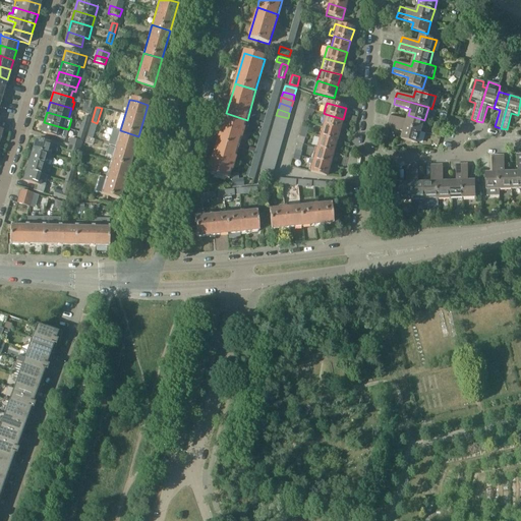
[(226,113),(217,143),(238,150),(247,120),(226,113)]
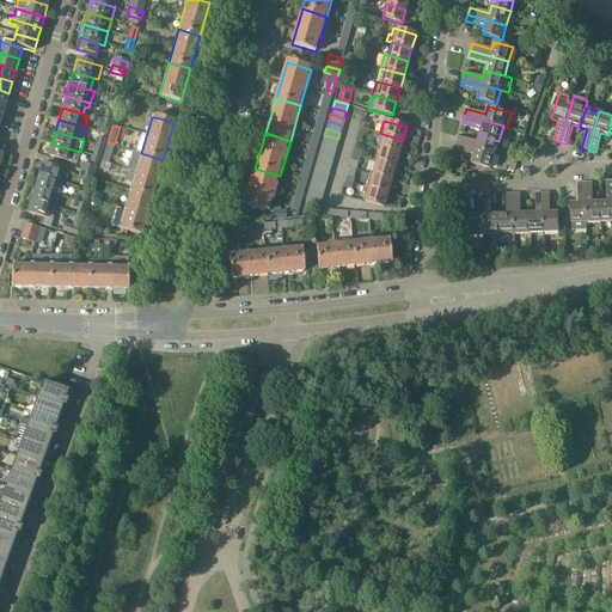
[(383,134),(379,147),(399,153),(403,140),(383,134)]
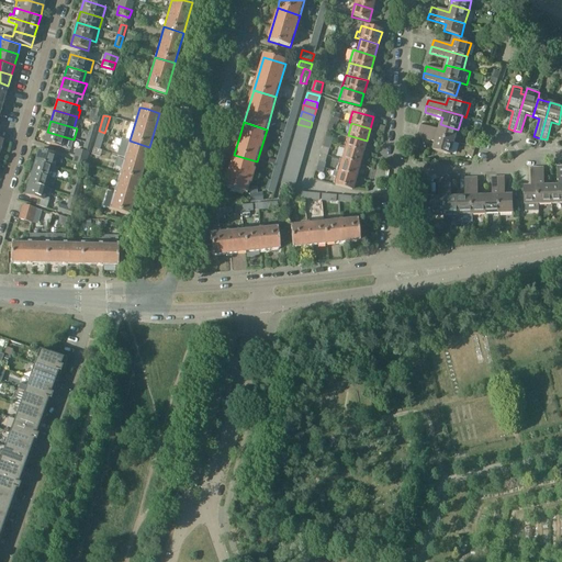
[(298,124),(296,131),(308,134),(311,127),(298,124)]
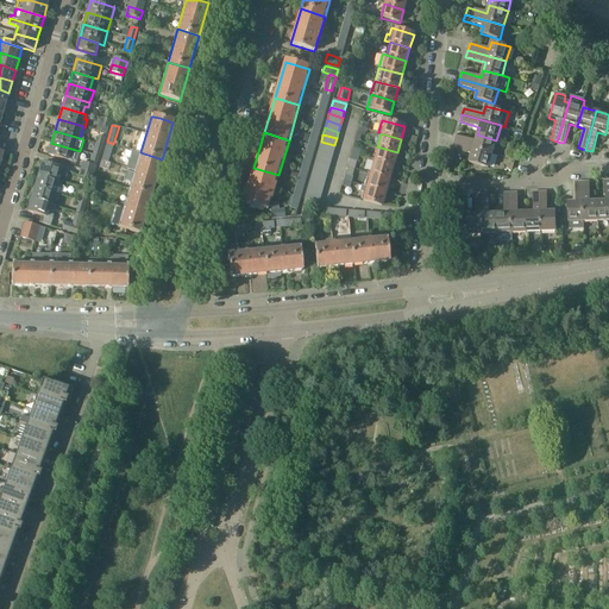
[(456,136),(453,143),(493,154),(496,140),(477,135),(475,142),(456,136)]
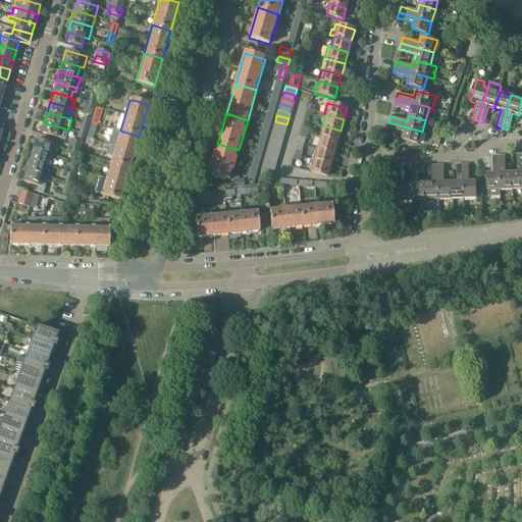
[(275,121),(273,127),(284,131),(286,124),(275,121)]
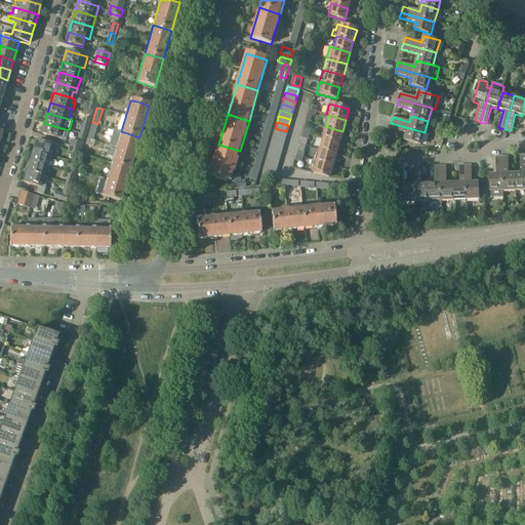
[(44,123),(41,133),(66,140),(69,130),(44,123)]
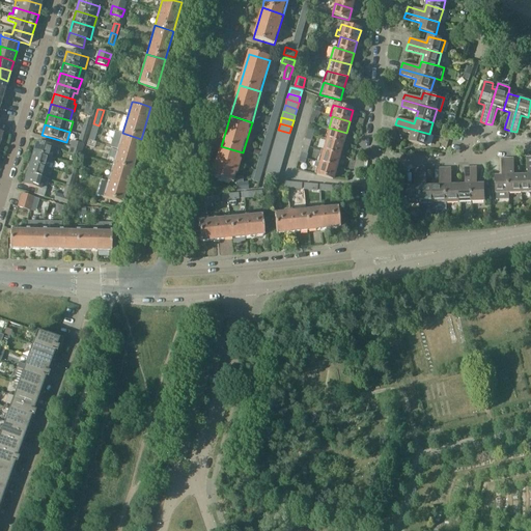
[(395,124),(394,130),(411,135),(409,142),(425,146),(429,134),(395,124)]
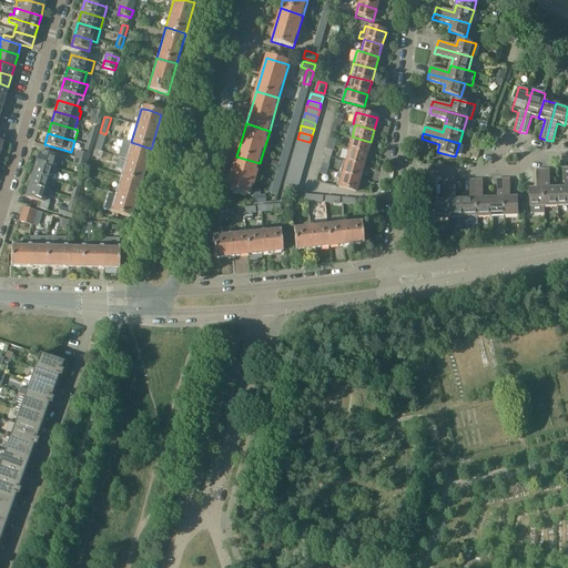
[(352,137),(348,149),(366,154),(371,142),(352,137)]
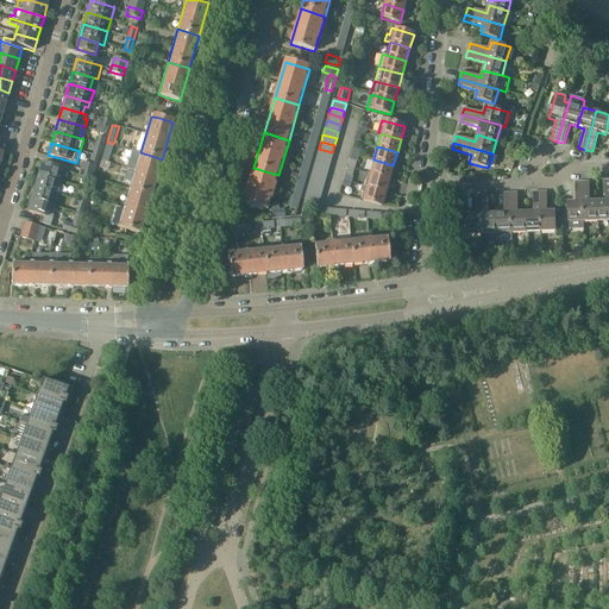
[(319,149),(316,156),(331,159),(332,152),(319,149)]
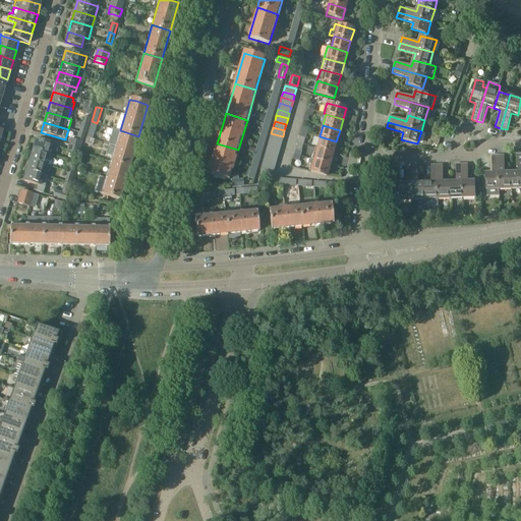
[(114,129),(109,146),(115,148),(111,161),(110,163),(129,168),(138,136),(120,130),(120,131),(114,129)]
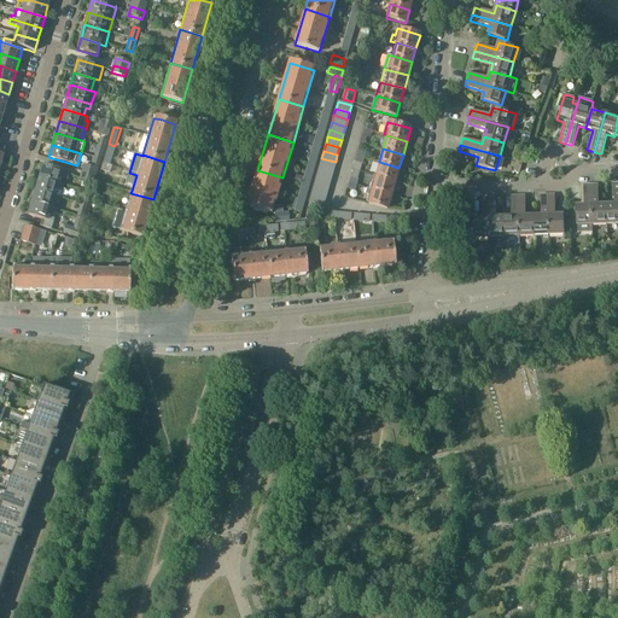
[(94,157),(91,168),(97,169),(100,158),(95,157),(94,157)]
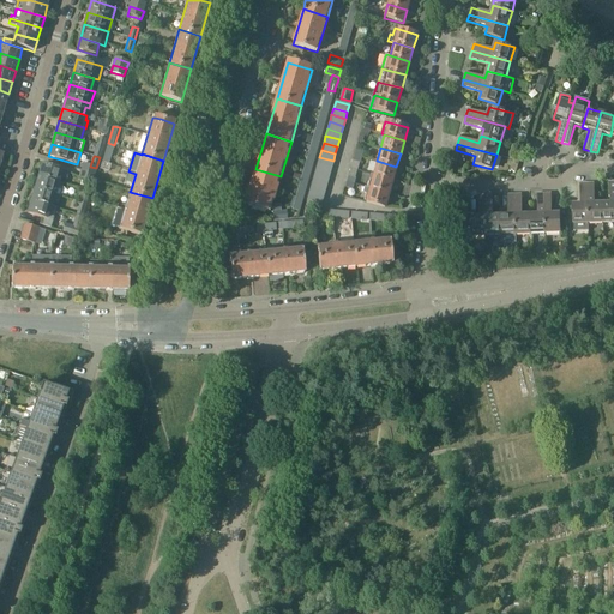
[(319,157),(318,164),(331,168),(333,161),(319,157)]
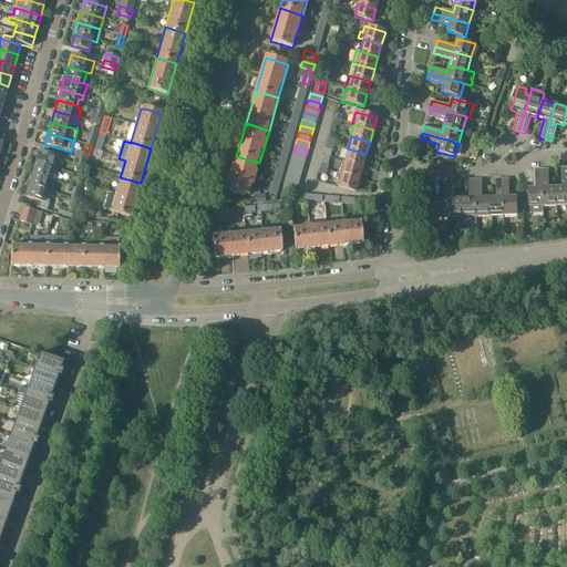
[(348,148),(344,162),(362,166),(366,154),(348,148)]
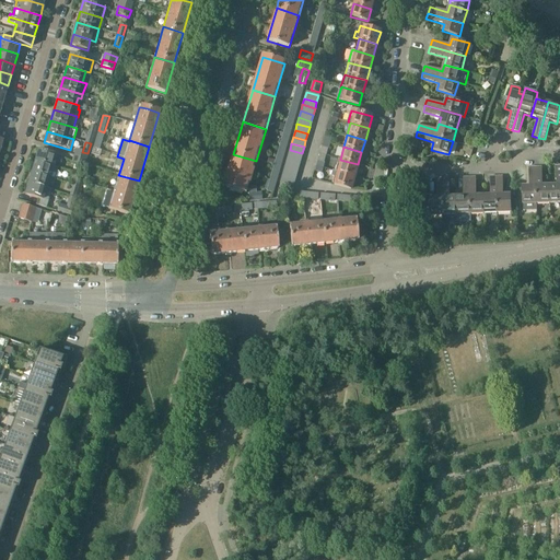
[(76,150),(73,156),(86,160),(88,153),(82,152),(76,150)]
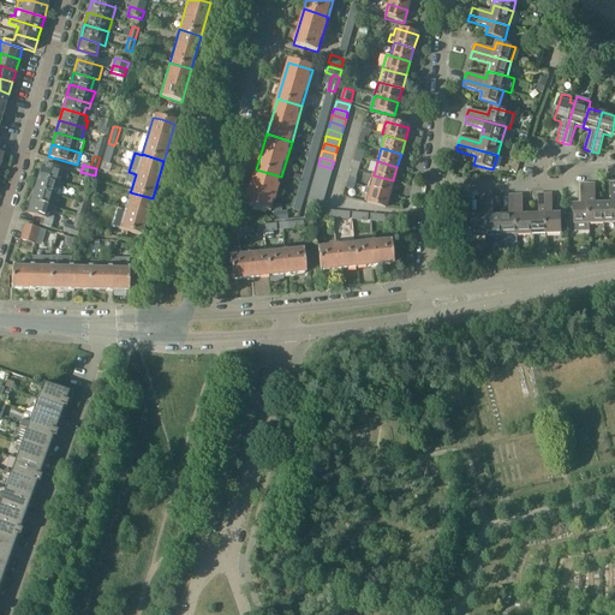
[(318,165),(316,172),(329,175),(332,168),(318,165)]
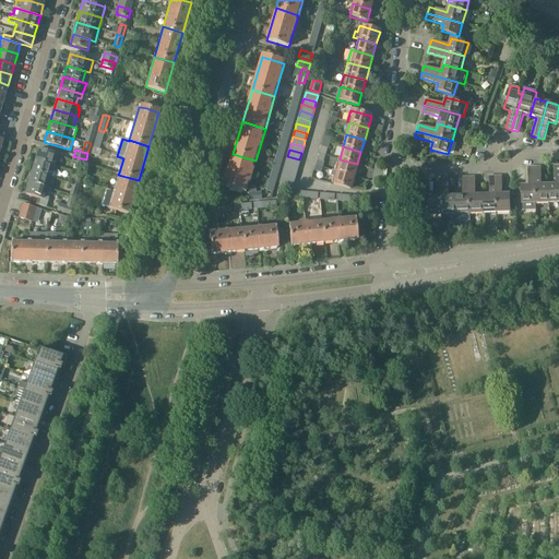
[(38,151),(35,161),(54,167),(55,162),(60,164),(62,157),(38,151)]
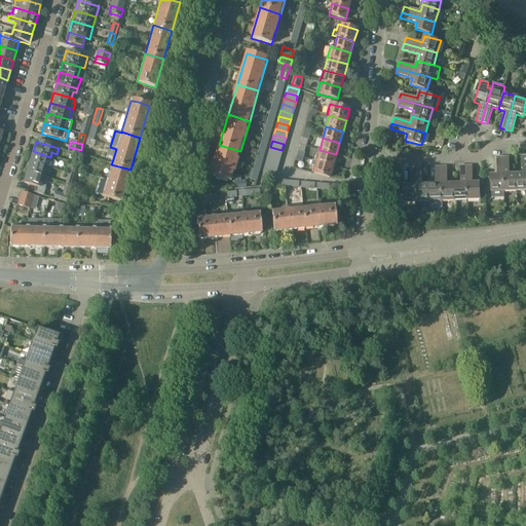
[(219,145),(210,176),(231,182),(240,151),(219,145)]
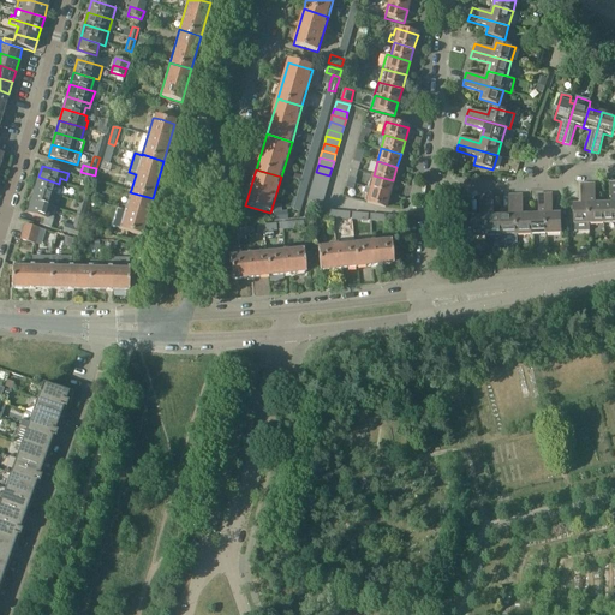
[(81,172),(79,179),(93,183),(95,175),(81,172)]
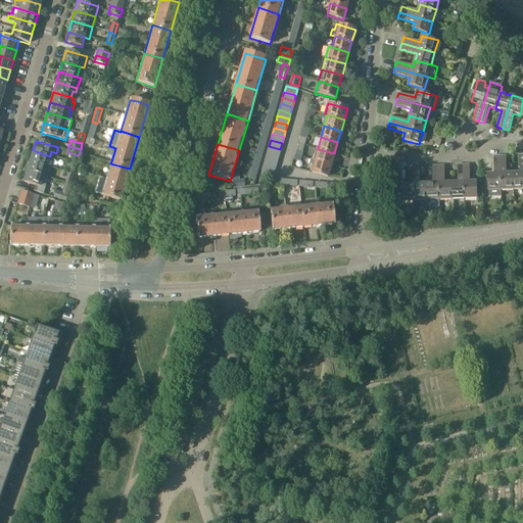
[(269,146),(267,151),(279,155),(280,149),(269,146)]
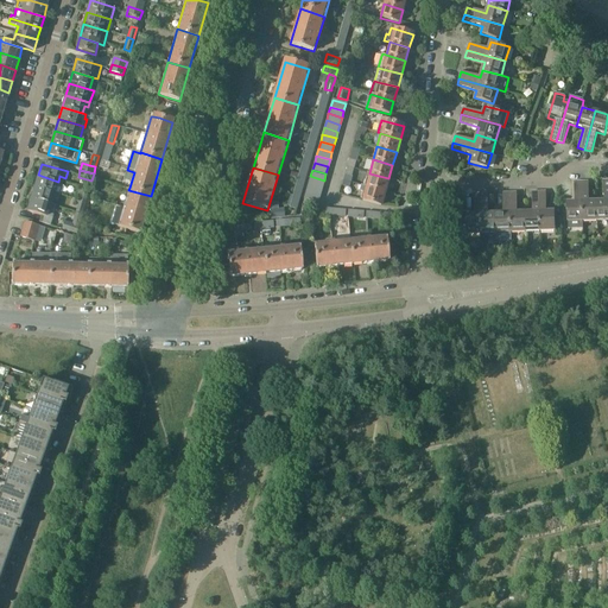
[(367,178),(365,187),(385,192),(388,178),(369,173),(367,172),(366,178),(367,178)]
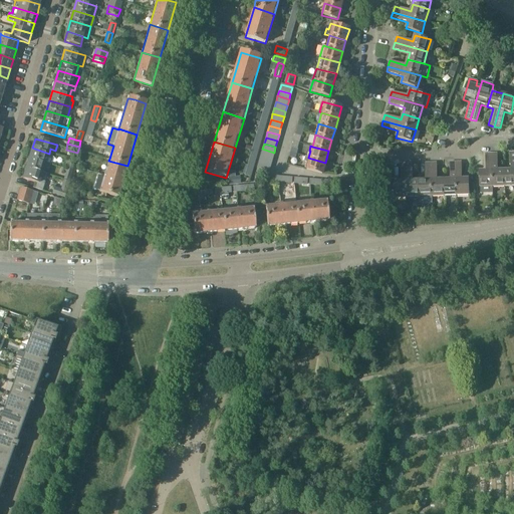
[(32,148),(29,158),(50,165),(53,155),(49,154),(32,148)]
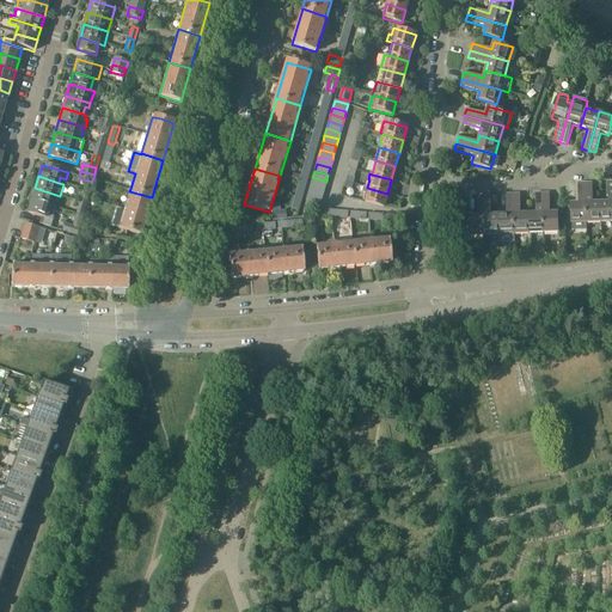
[(312,177),(311,184),(324,189),(326,182),(312,177)]
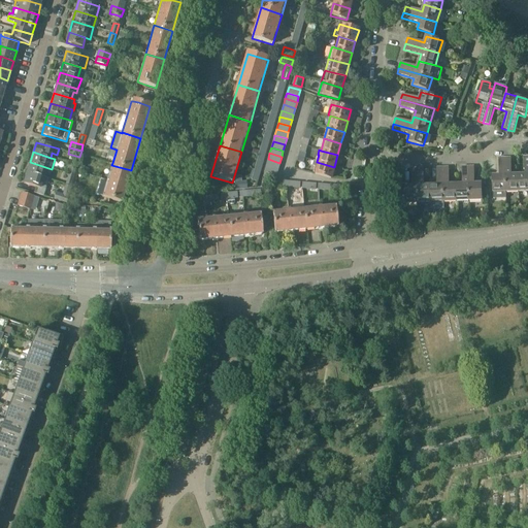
[(525,174),(518,174),(519,192),(527,191),(527,156),(524,157),(525,174)]
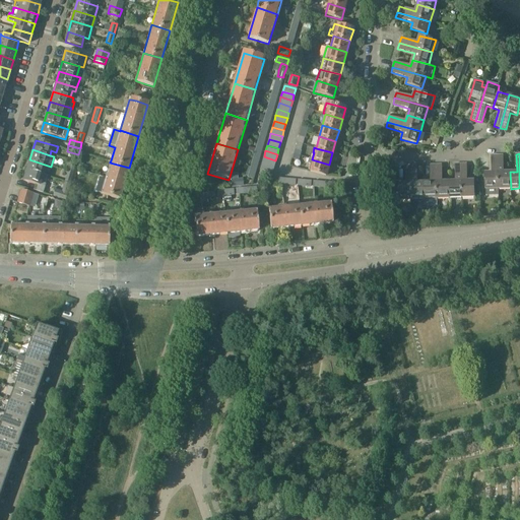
[(492,173),(485,173),(485,190),(485,196),(499,195),(499,189),(497,155),(492,155),(492,173)]
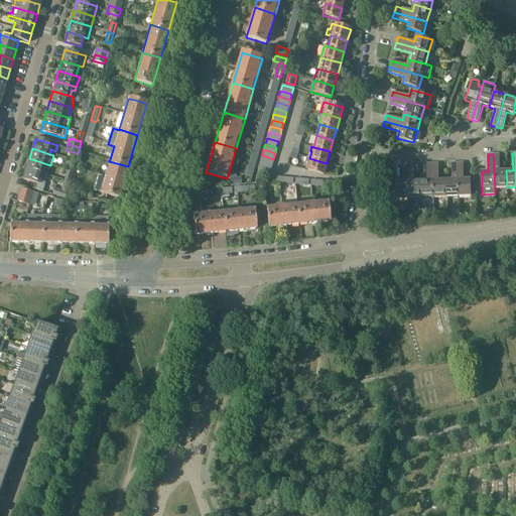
[(499,154),(493,154),(495,187),(507,187),(506,170),(500,170),(499,154)]
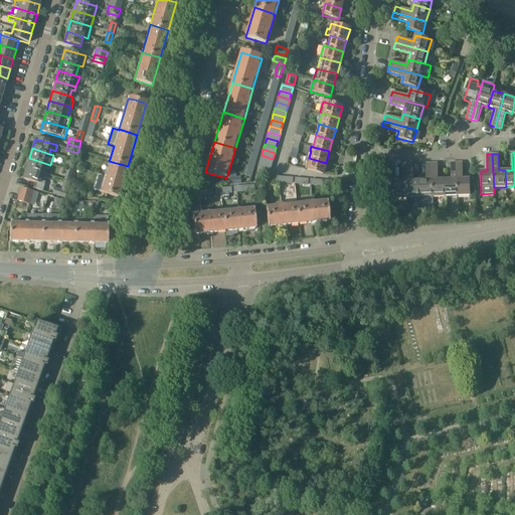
[(262,155),(260,161),(271,164),(273,159),(262,155)]
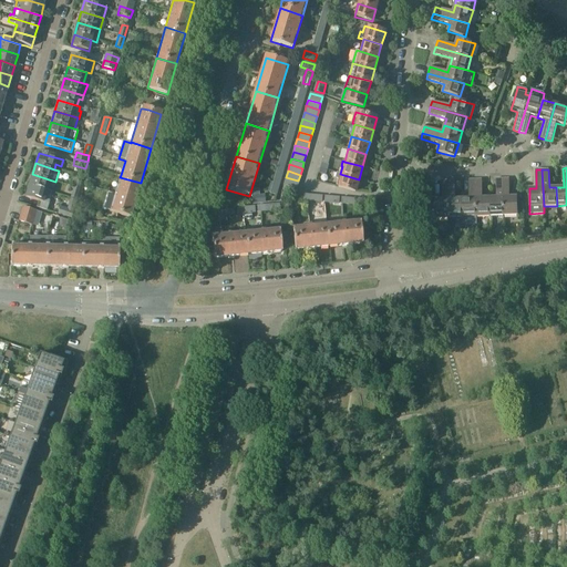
[(337,173),(334,178),(338,179),(336,185),(339,186),(338,187),(354,192),(359,179),(340,174),(337,173)]
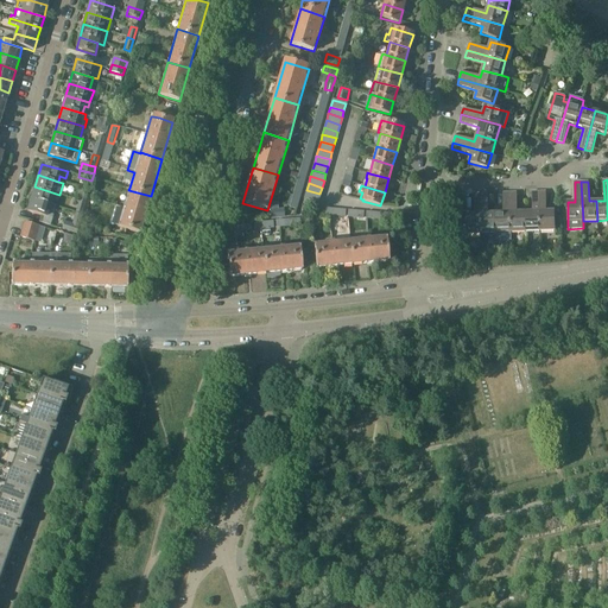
[(35,187),(31,198),(51,204),(52,200),(57,201),(59,195),(35,187)]
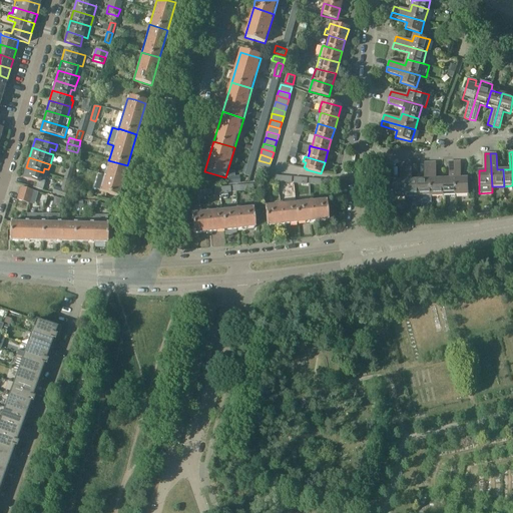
[(108,160),(99,190),(101,191),(107,193),(118,196),(127,165),(108,160)]
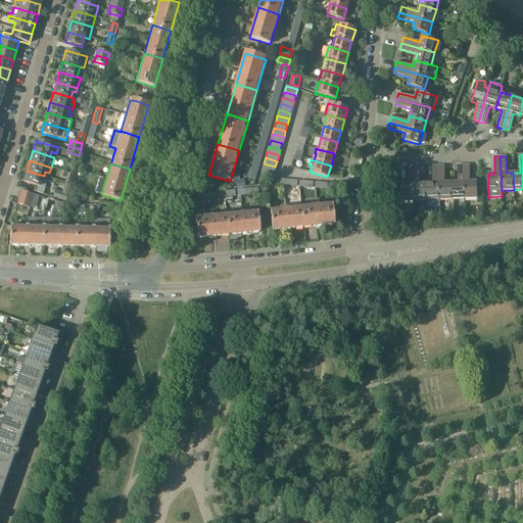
[(264,163),(262,171),(273,174),(275,167),(264,163)]
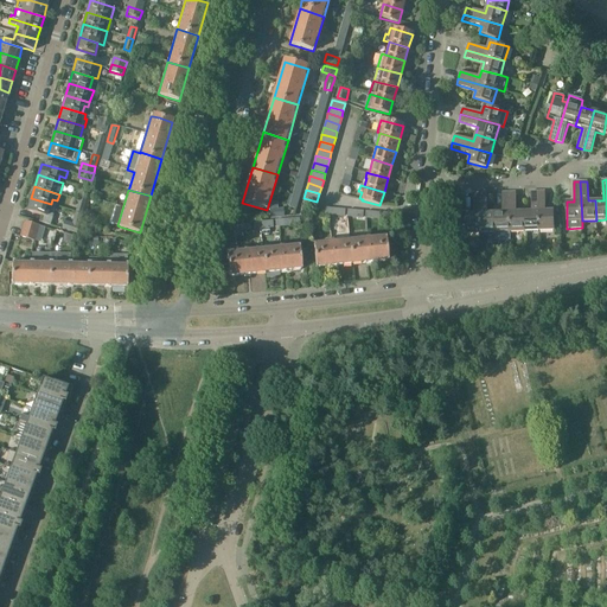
[(531,211),(525,211),(525,231),(540,231),(538,191),(531,191),(531,211)]
